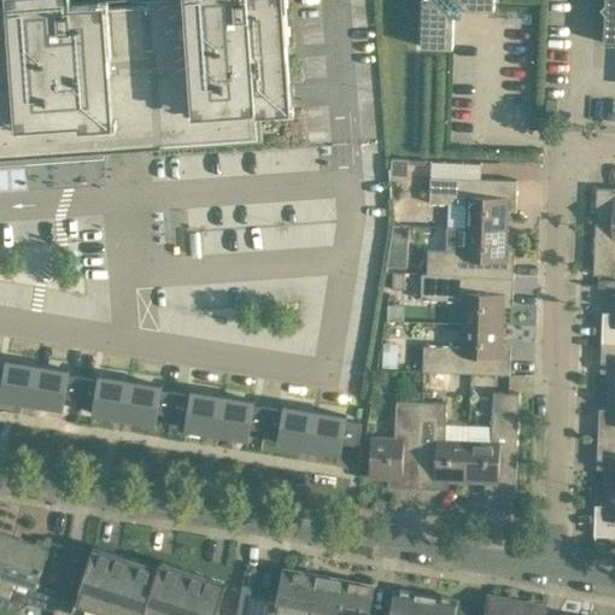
[(5,0),(6,9),(0,9),(0,160),(64,157),(261,144),(258,116),(290,113),(281,0),(122,0),(69,4),(69,0),(5,0)]
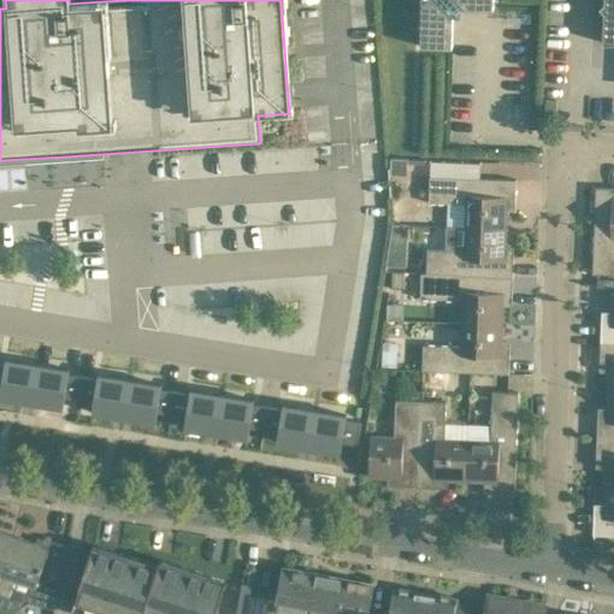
[(452,17),(455,13),(460,9),(491,10),(491,0),(419,0),(418,48),(450,49),(452,17)]
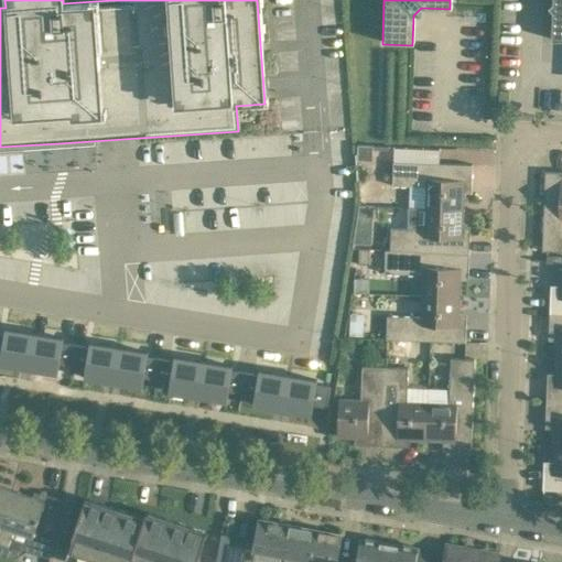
[(561,0),(551,0),(550,41),(561,41),(561,0)]
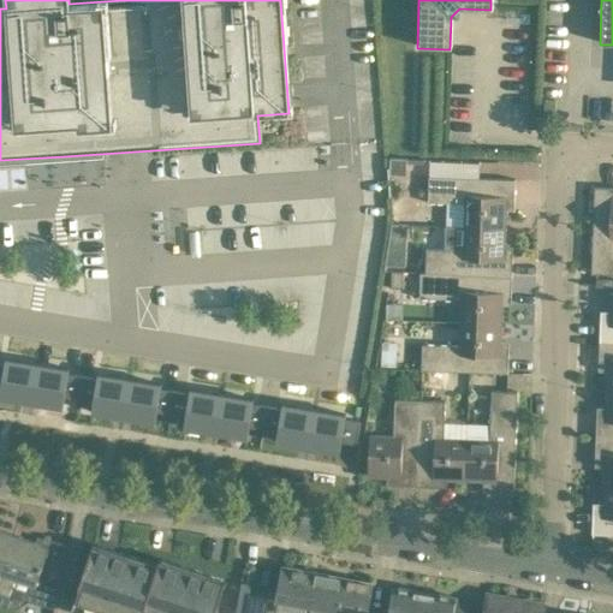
[(387,160),(387,178),(404,178),(404,160),(387,160)]
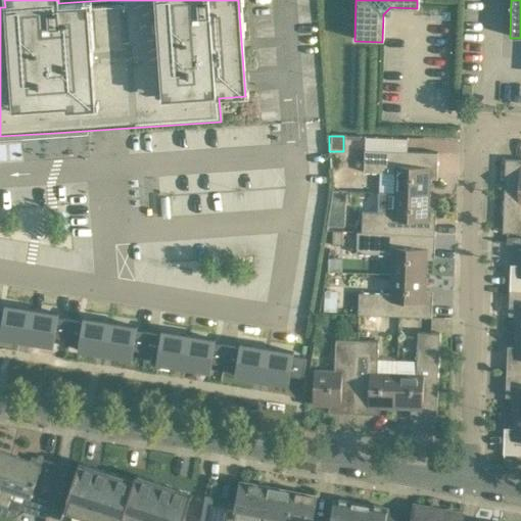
[(436,154),(416,153),(363,150),(362,173),(393,174),(393,193),(427,195),(428,173),(435,174),(436,154)]
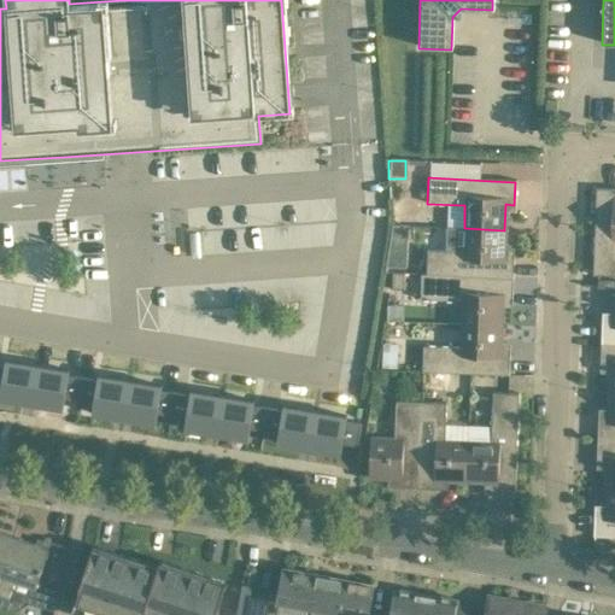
[(614,276),(614,189),(595,189),(591,276),(614,276)]
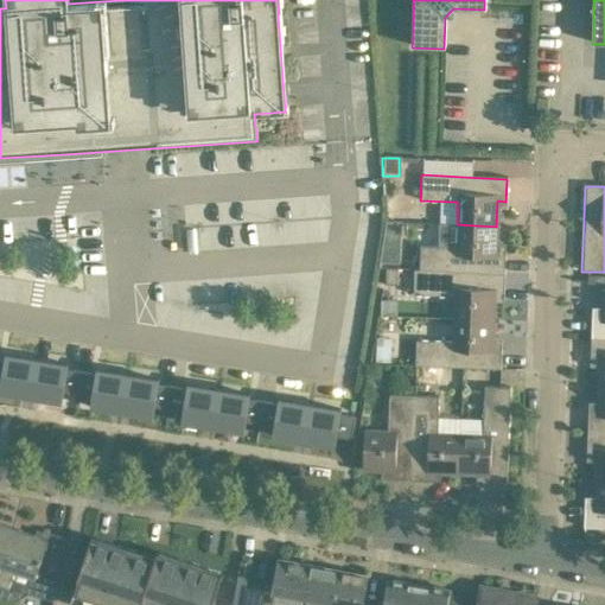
[(383,235),(400,236),(400,223),(384,223),(383,235)]
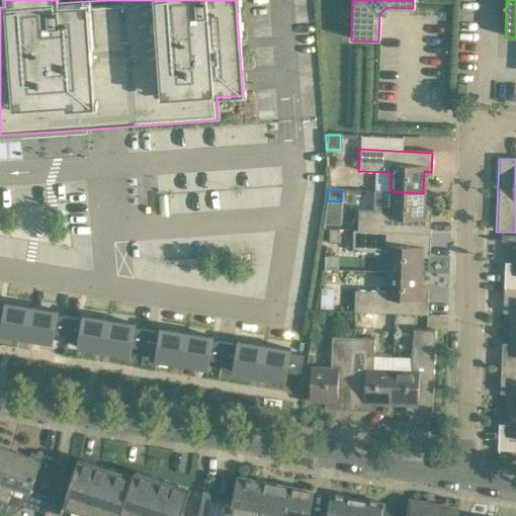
[(357,209),(356,230),(429,234),(430,216),(423,216),(423,193),(390,191),(390,192),(373,191),(372,210),(357,209)]
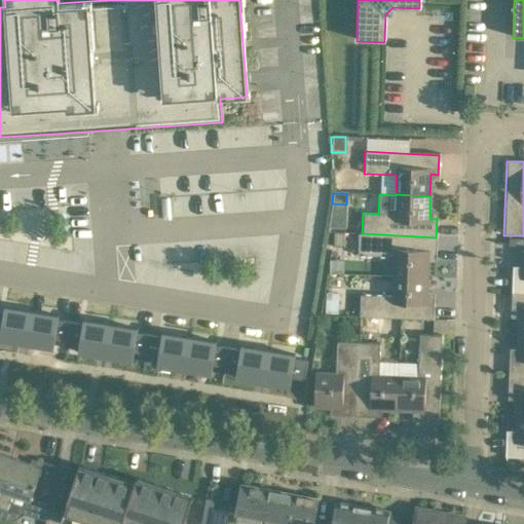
[(333,233),(332,248),(343,248),(343,233),(333,233)]
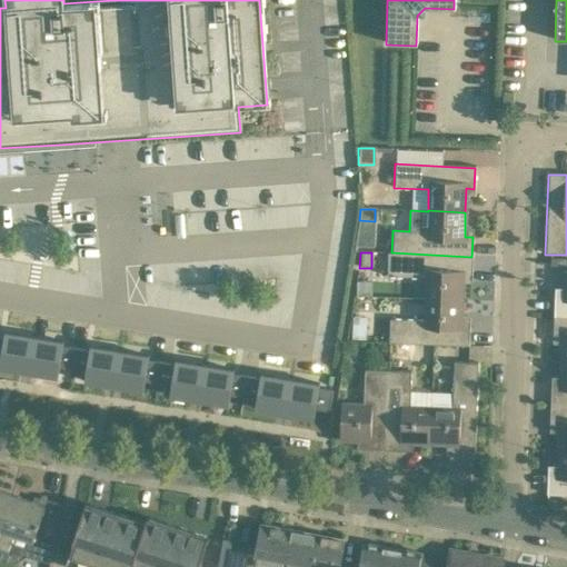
[(471,257),(391,252),(387,252),(386,277),(425,278),(425,299),(461,300),(463,277),(470,278),(471,257)]
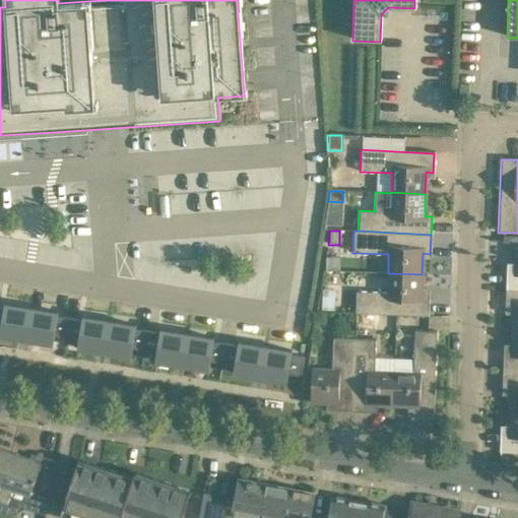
[(517,248),(514,249),(513,271),(506,271),(505,288),(517,288),(517,248)]
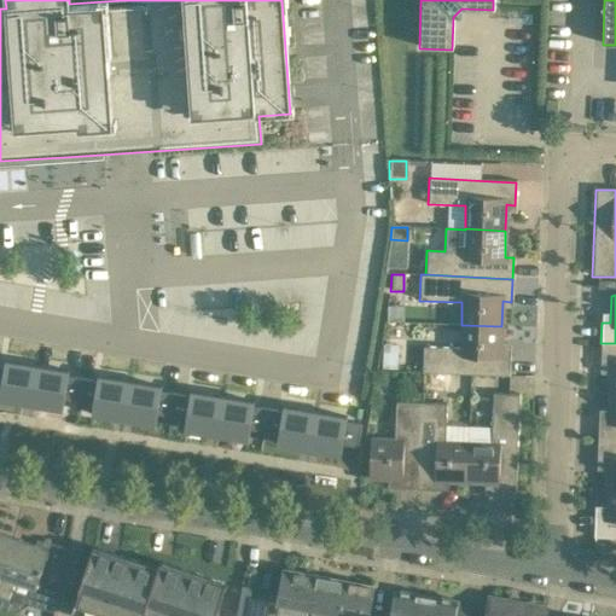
[(501,353),(501,326),(462,325),(460,348),(423,347),(422,373),(470,375),(484,376),(509,377),(510,354),(501,353)]
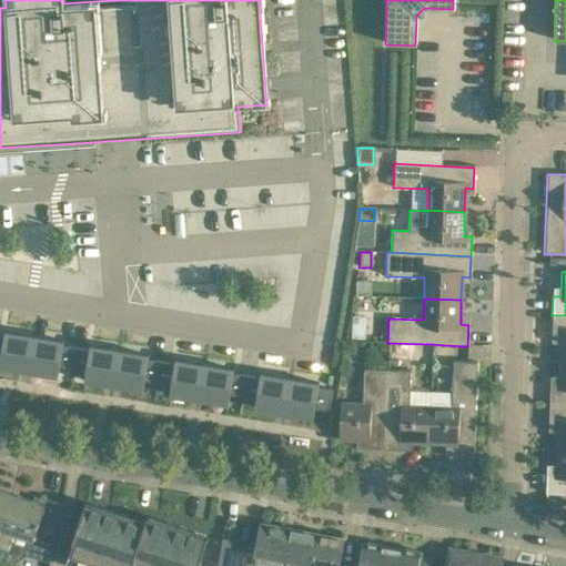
[(558,361),(565,360),(565,315),(552,315),(551,336),(559,337),(558,361)]
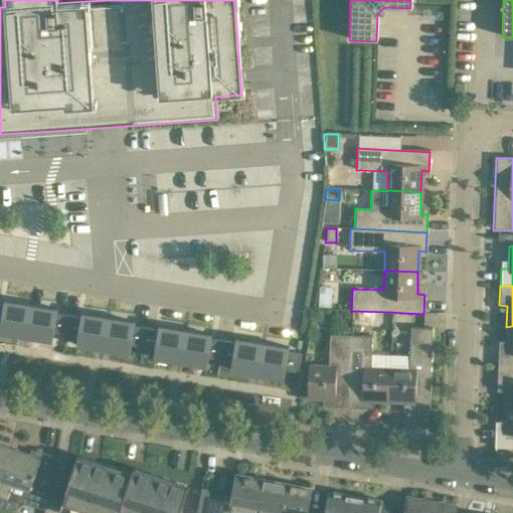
[(21,339),(26,307),(0,303),(0,335),(13,338),(13,336),(20,337),(20,339),(21,339)]
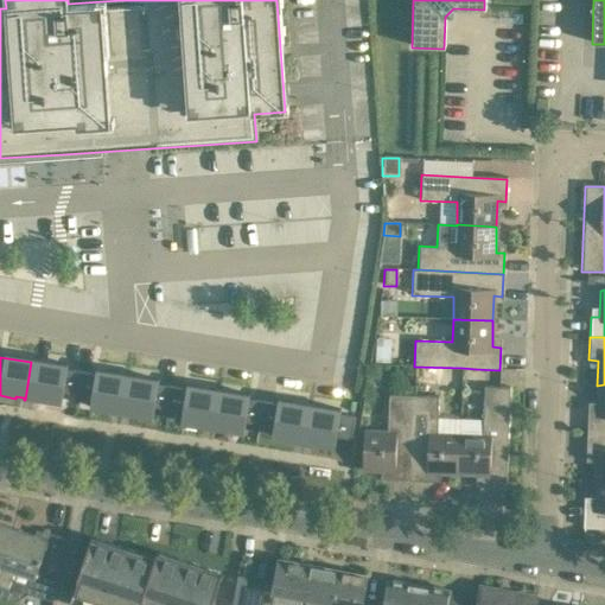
[(26,400),(26,397),(34,399),(33,401),(56,406),(58,395),(72,397),(76,375),(62,373),(63,368),(31,362),(25,400),(26,400)]
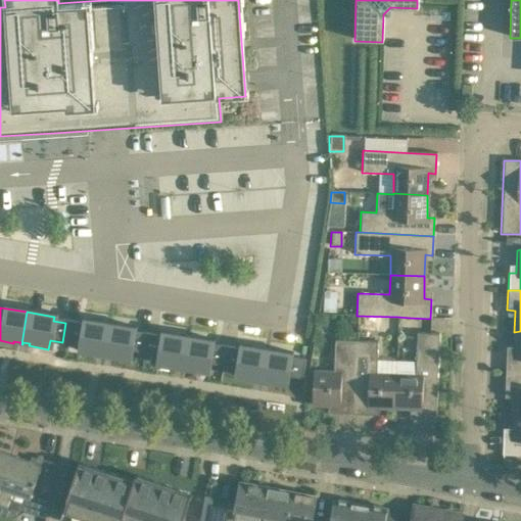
[(99,358),(105,326),(78,321),(78,325),(65,323),(62,342),(75,344),(73,353),(92,357),(92,354),(99,356),(99,358)]
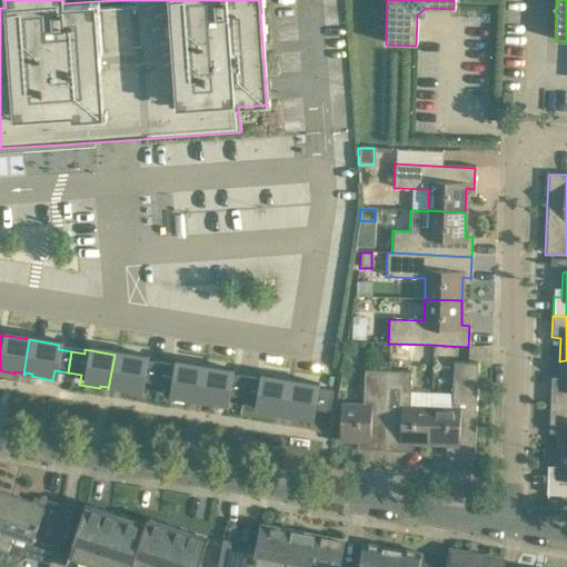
[(109,390),(110,388),(117,389),(117,391),(138,395),(140,385),(152,387),(157,367),(143,364),(145,360),(115,355),(108,389),(109,390)]
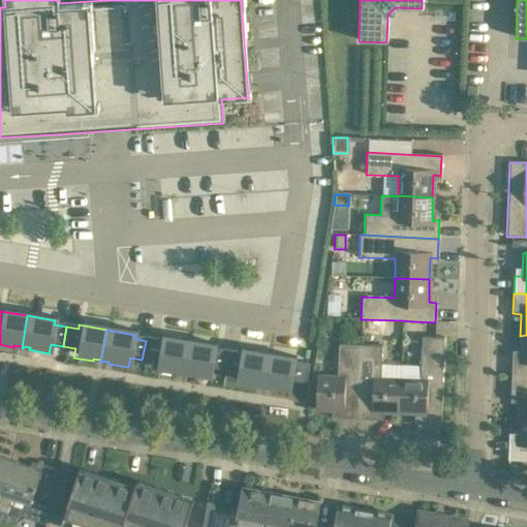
[(512,359),(510,376),(526,376),(526,335),(520,336),(519,359),(512,359)]
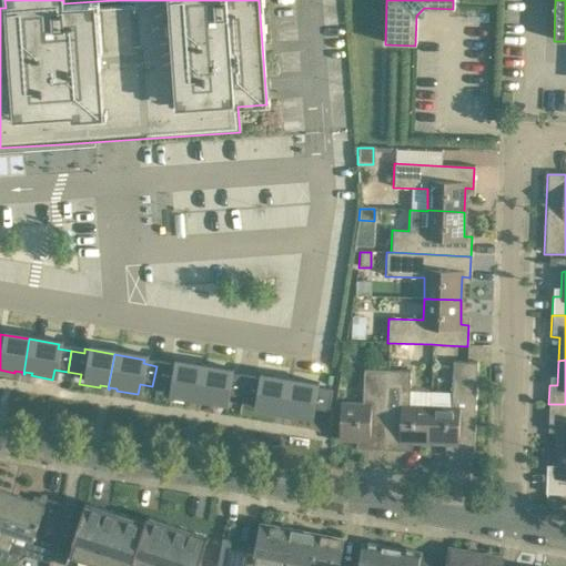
[(370,370),(386,370),(386,362),(370,361),(370,370)]
